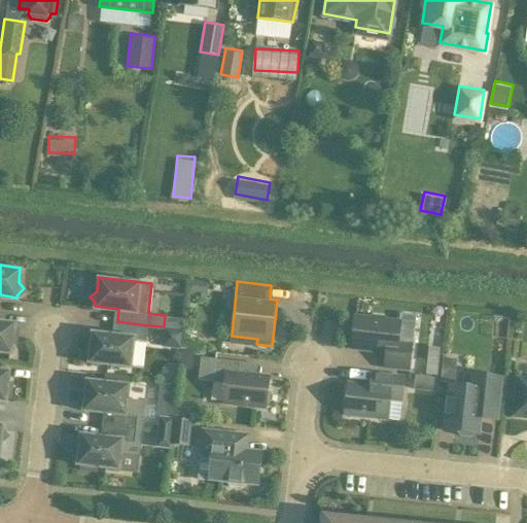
[(355,314),(351,346),(385,349),(383,363),(409,367),(412,341),(397,339),(399,319),(355,314)]
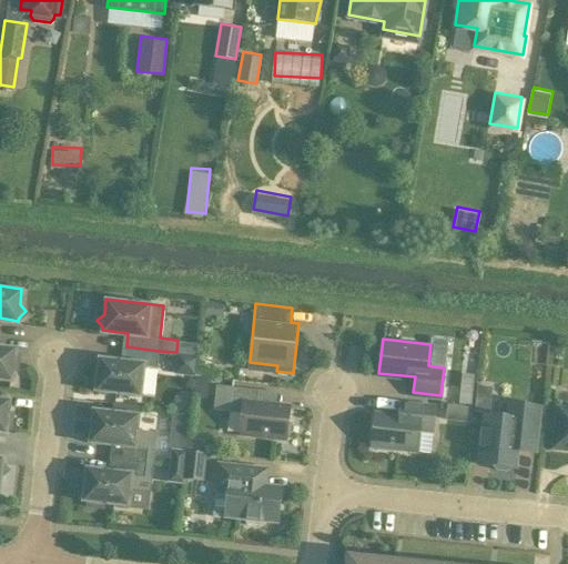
[(0,378),(11,379),(12,368),(18,369),(19,352),(14,352),(16,348),(0,345),(0,378)]
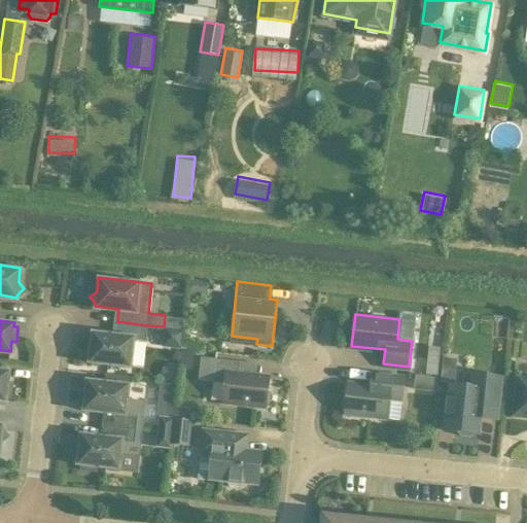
[(85,349),(90,350),(89,360),(130,364),(133,337),(145,338),(147,325),(117,321),(116,334),(92,330),(92,335),(88,335),(85,349)]
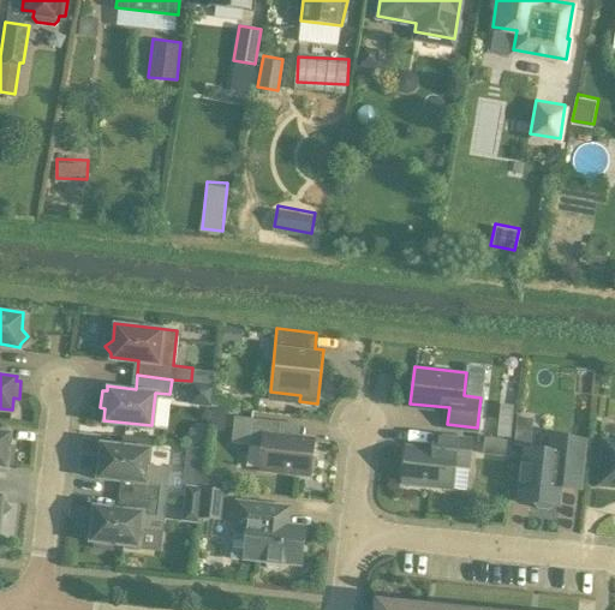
[(214,384),(190,382),(189,402),(212,404),(214,384)]
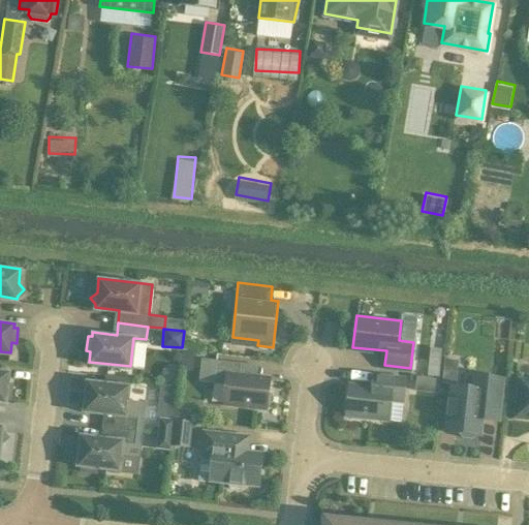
[(443,379),(459,380),(461,356),(445,354),(443,379)]
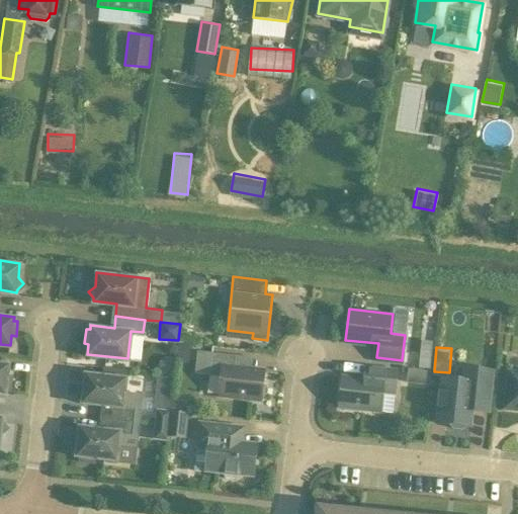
[(195,370),(208,371),(221,372),(218,394),(261,398),(264,367),(234,364),(235,352),(197,348),(195,370)]
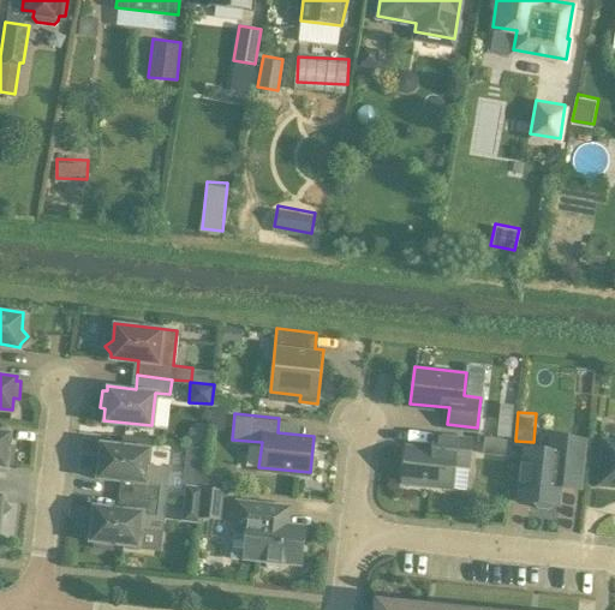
[(497,420),(496,434),(509,435),(511,422),(497,420)]
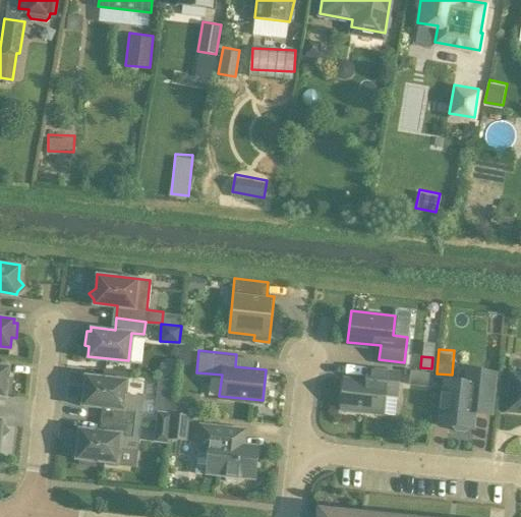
[(0,364),(0,394),(5,395),(6,390),(10,391),(11,377),(7,376),(8,365),(0,364)]
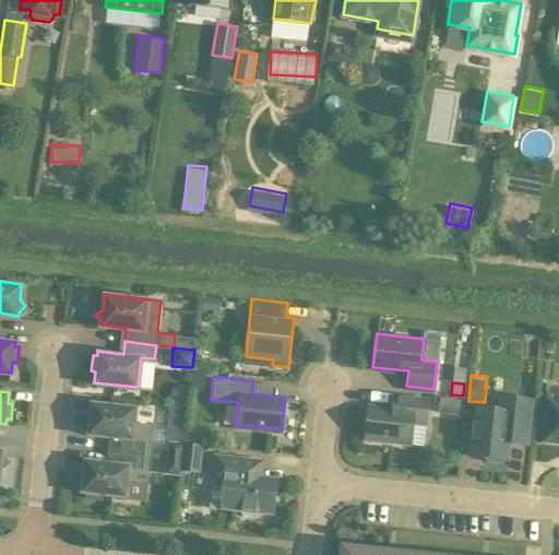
[(385,441),(385,438),(411,441),(415,410),(427,412),(428,397),(402,394),(401,408),(368,403),(365,436),(371,437),(371,439),(385,441)]
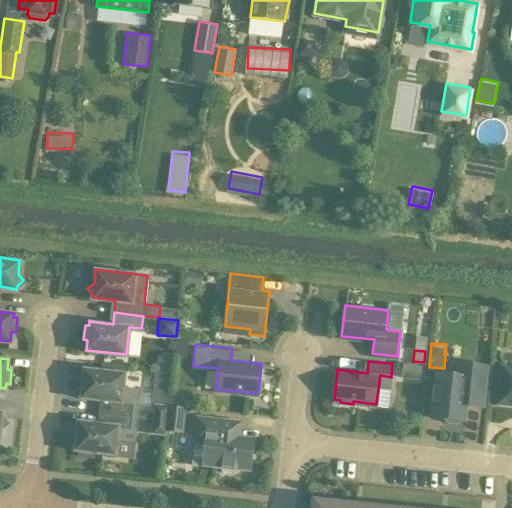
[(456,421),(460,418),(465,418),(466,402),(482,404),(486,364),(459,361),(457,374),(435,372),(431,415),(444,416),(447,420),(456,421)]
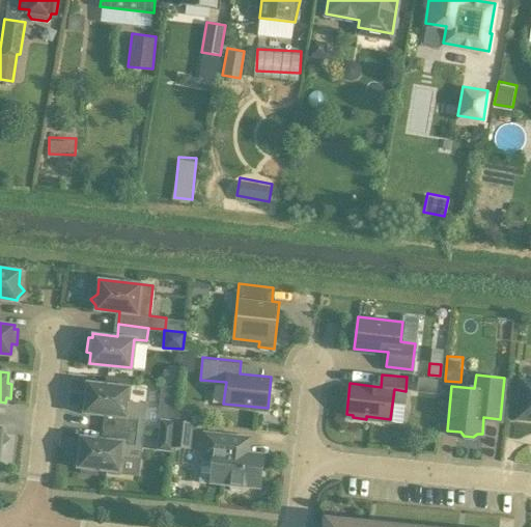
[(419,376),(417,389),(438,392),(440,379),(419,376)]
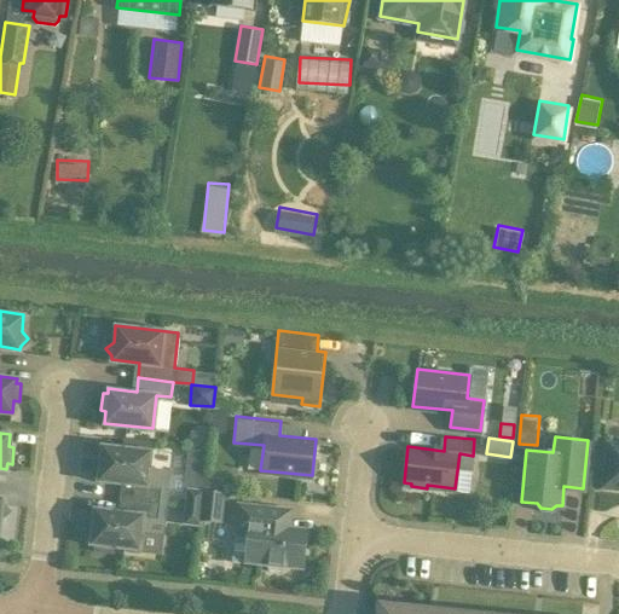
[(618,440),(607,440),(602,486),(618,487),(618,440)]
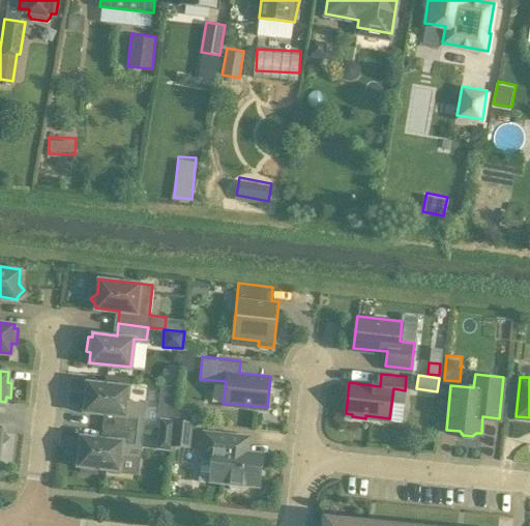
[(80,406),(84,406),(84,410),(108,413),(107,426),(137,429),(138,415),(125,414),(128,385),(87,381),(86,391),(82,390),(80,406)]
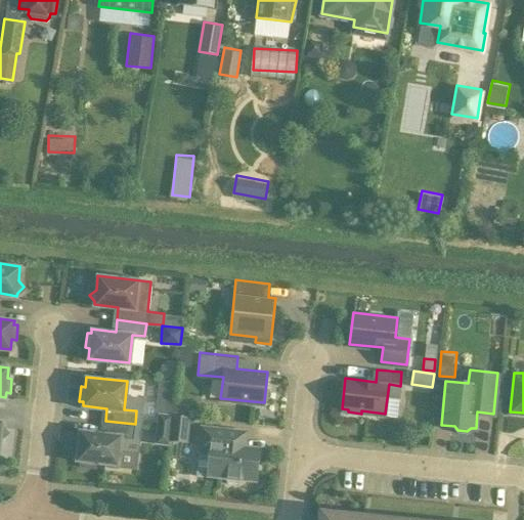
[(156,426),(171,428),(172,413),(158,412),(156,426)]
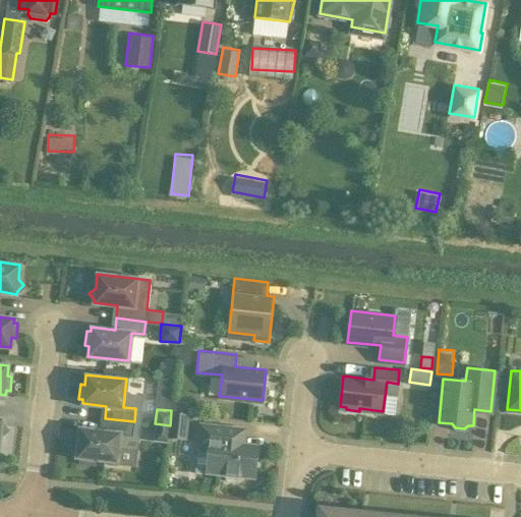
[(189,412),(171,410),(170,425),(168,442),(168,445),(176,446),(177,439),(186,439),(189,412)]
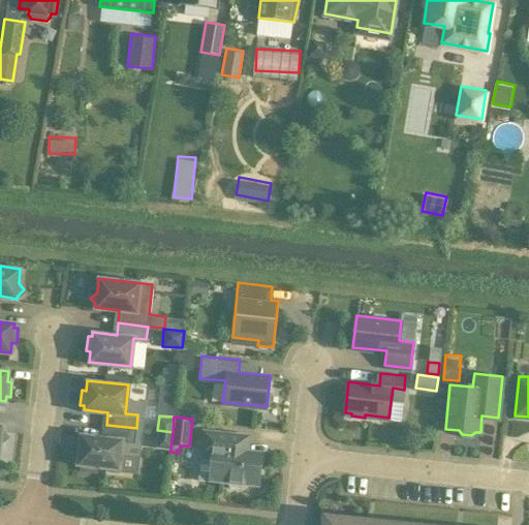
[(73,443),(79,451),(78,464),(82,464),(81,469),(96,470),(97,466),(119,468),(122,440),(134,441),(136,428),(106,425),(105,437),(81,434),(81,437),(73,443)]
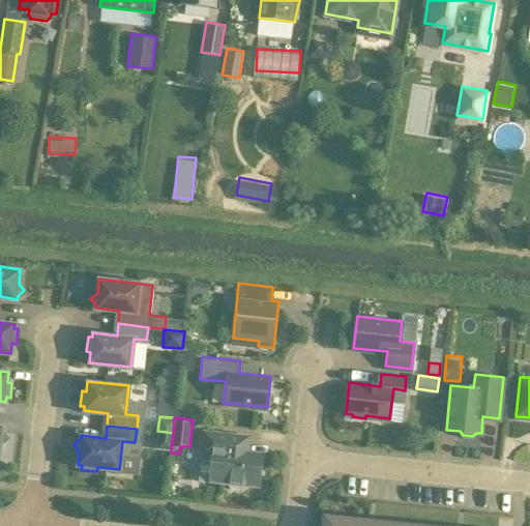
[(240,488),(243,484),(259,486),(262,451),(235,448),(237,431),(204,427),(201,455),(212,456),(209,479),(228,481),(230,487),(240,488)]
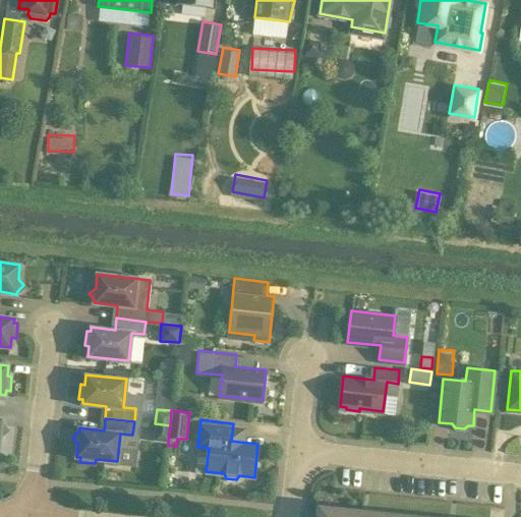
[(168,442),(170,425),(155,423),(154,441),(168,442)]
